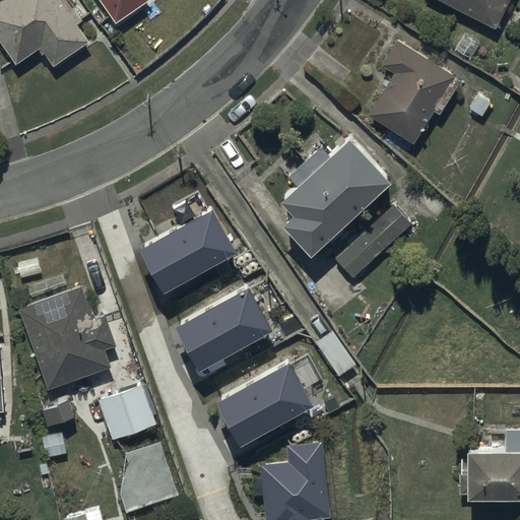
[(61,0),(0,0),(0,37),(16,62),(40,47),(52,65),(89,41),(61,0)]
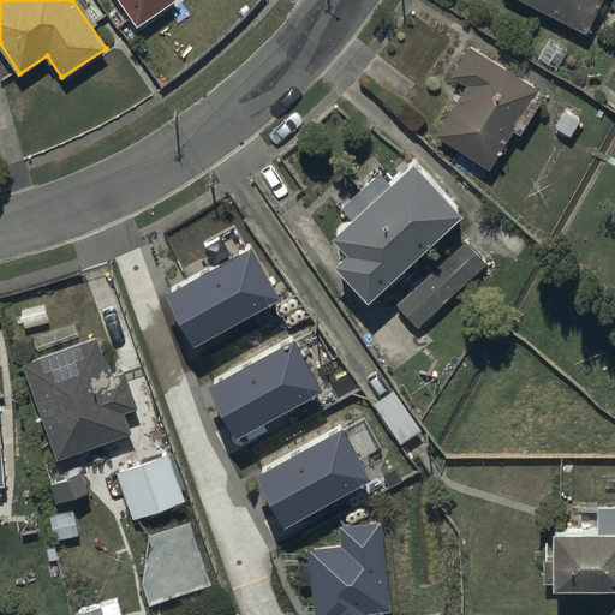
[(120,0),(137,24),(171,0),(120,0)]
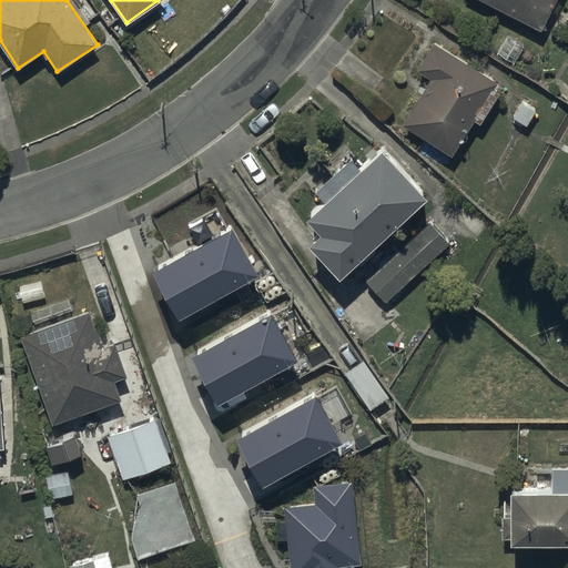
[(556,0),(484,0),(541,29),(556,0)]
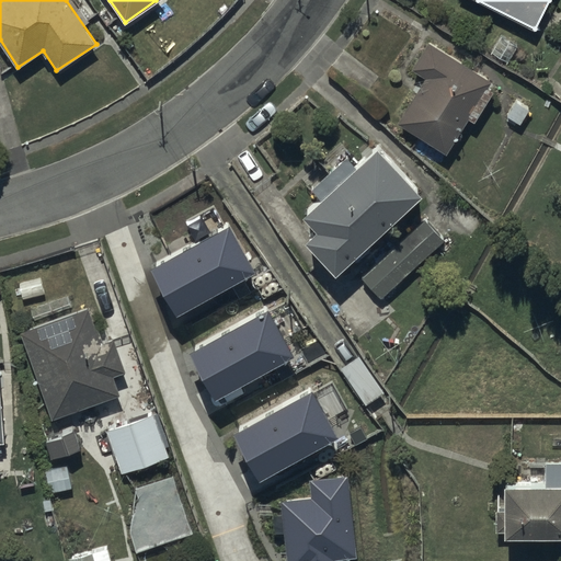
[(425,76),(396,119),(443,151),(468,115),(473,119),(497,84),(430,38),(410,66),(425,76)]
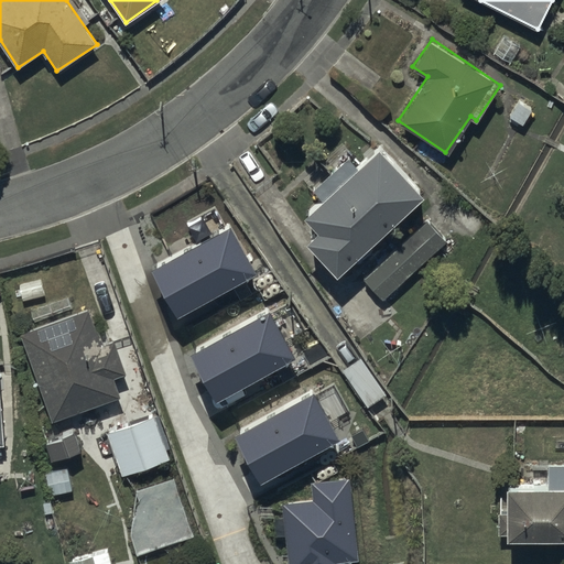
[(422,193),(376,145),(356,164),(347,154),(313,187),(323,198),(305,216),(320,230),(307,242),(339,273),(422,193)]
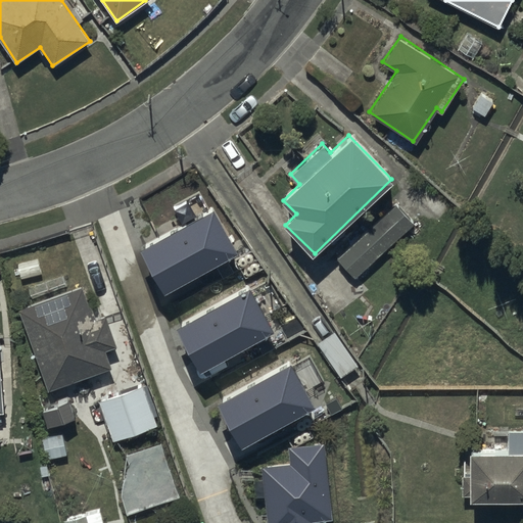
[(393,204),(337,258),(355,277),(412,224),(393,204)]
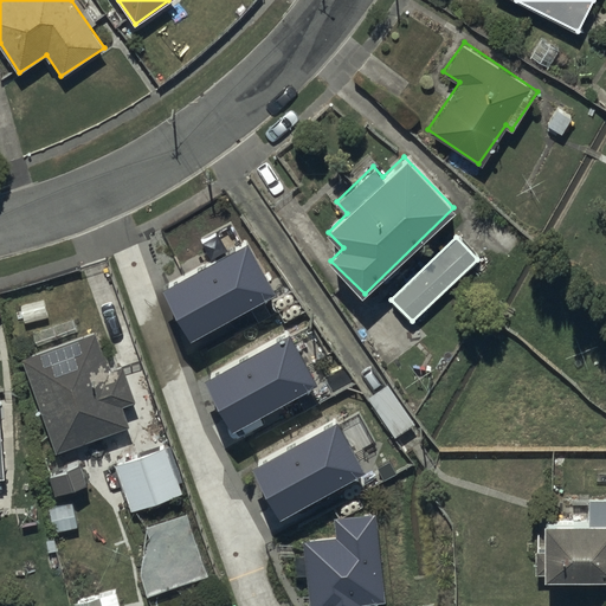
[(246,245),(167,289),(195,340),(275,297),(246,245)]
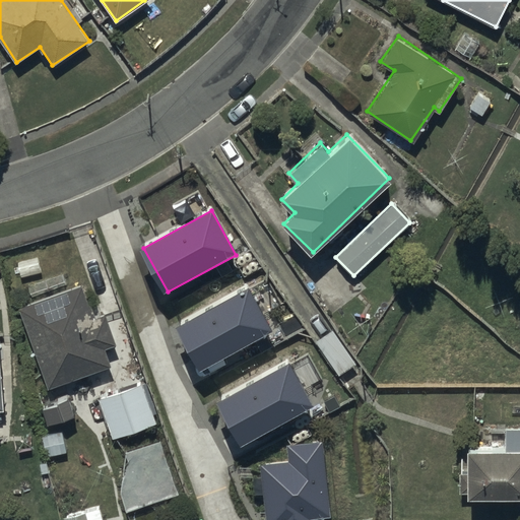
[(105,316),(93,319),(81,283),(77,285),(18,306),(46,387),(109,366),(102,347),(115,343),(105,316)]
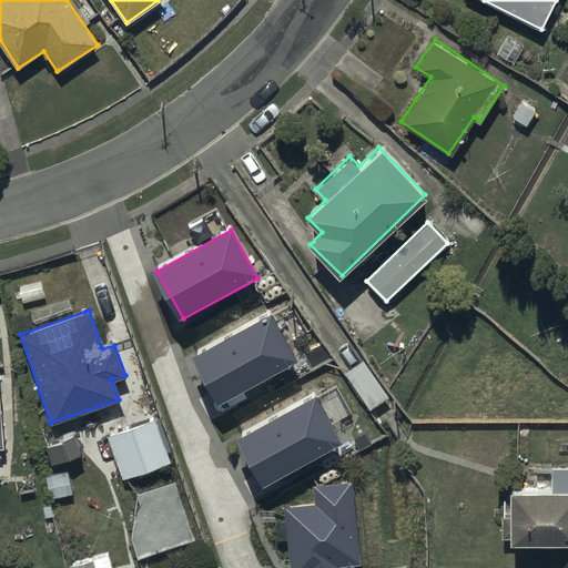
[(270,314),(195,354),(222,402),(296,362),(270,314)]
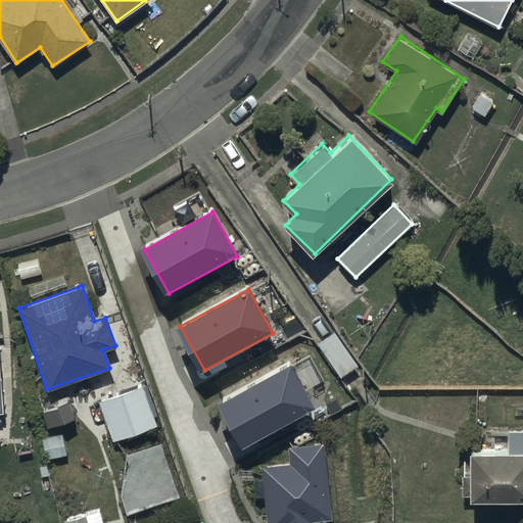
[(290,365),(222,401),(246,446),(314,409),(290,365)]
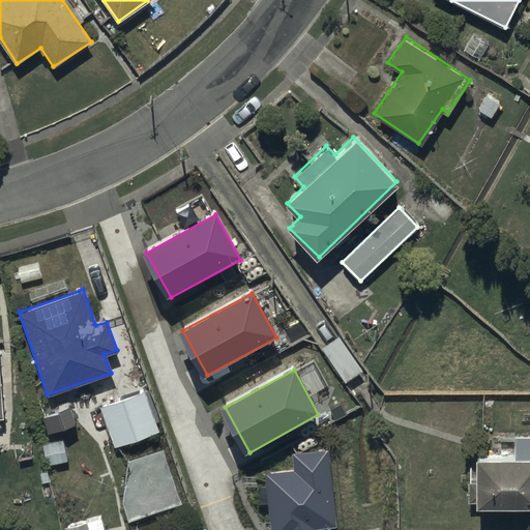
[(143,391),(100,407),(115,447),(157,431),(143,391)]
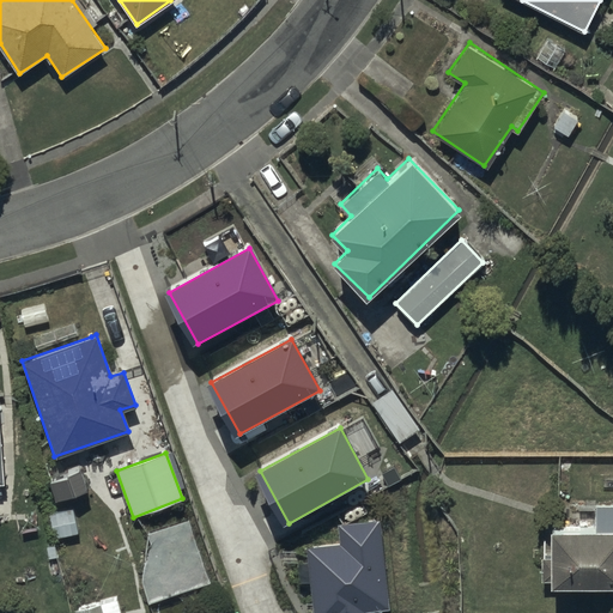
[(82,468),(49,478),(55,497),(87,487),(82,468)]
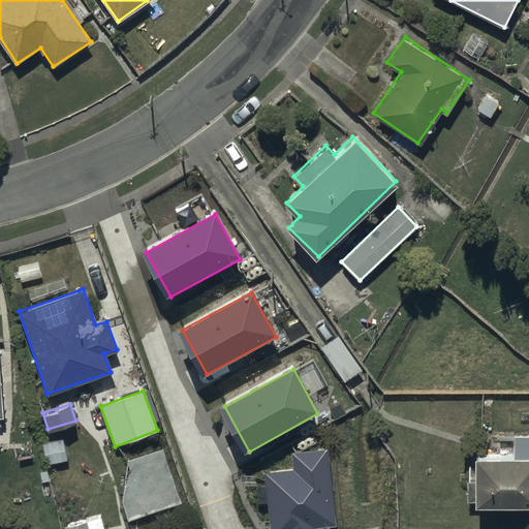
[(514,457),(473,456),(473,480),(468,480),(467,503),(528,503),(528,435),(514,435),(514,457)]
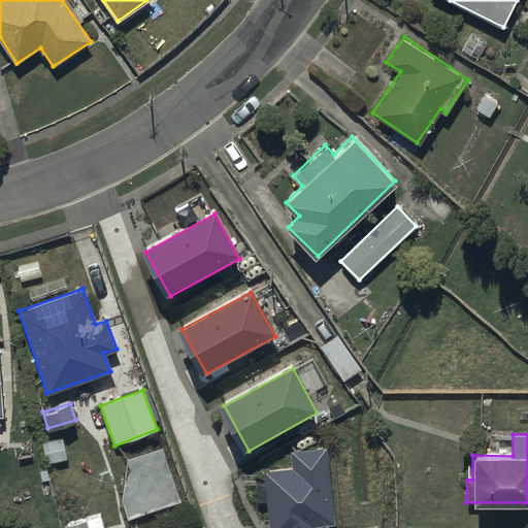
[(328,448),(291,453),(293,470),(265,473),(270,527),(322,527),(337,526),(328,448)]
